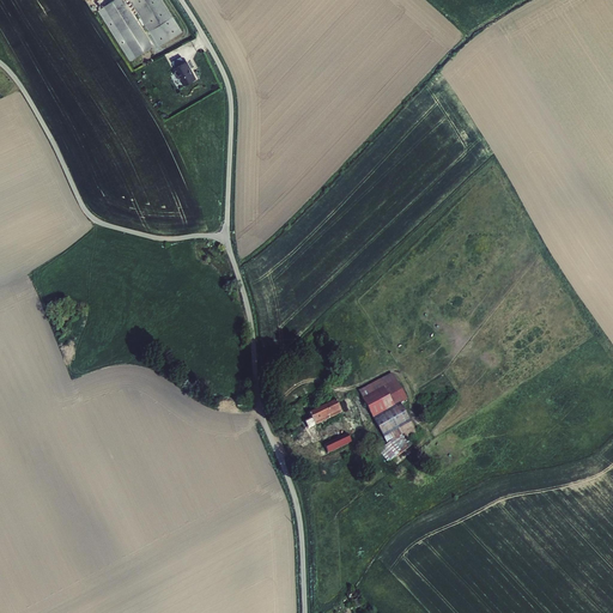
[(159,50),(126,0),(121,0),(102,12),(135,65),(159,50)]
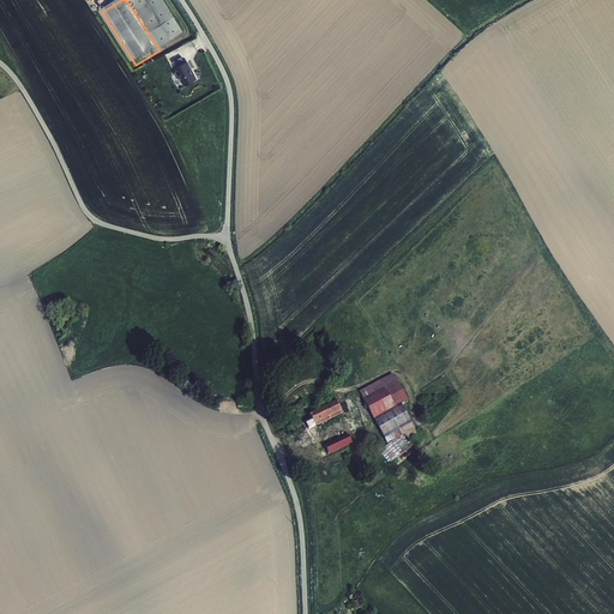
[(164,0),(132,0),(163,47),(186,31),(164,0)]
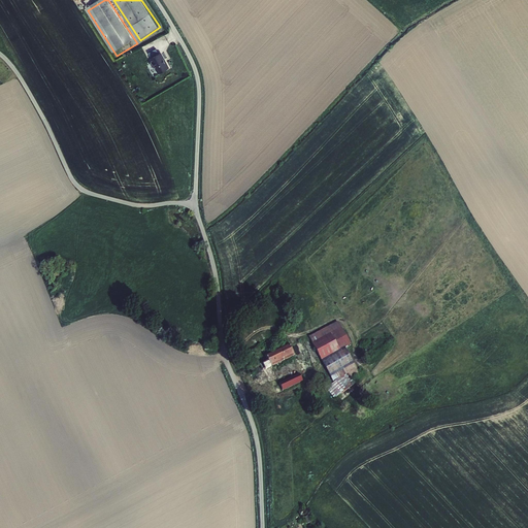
[(157,74),(170,68),(163,52),(150,58),(157,74)]
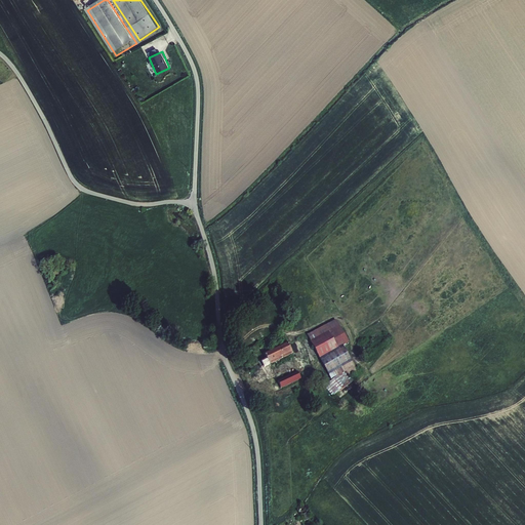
[(326,332),(308,342),(317,360),(335,350),(326,332)]
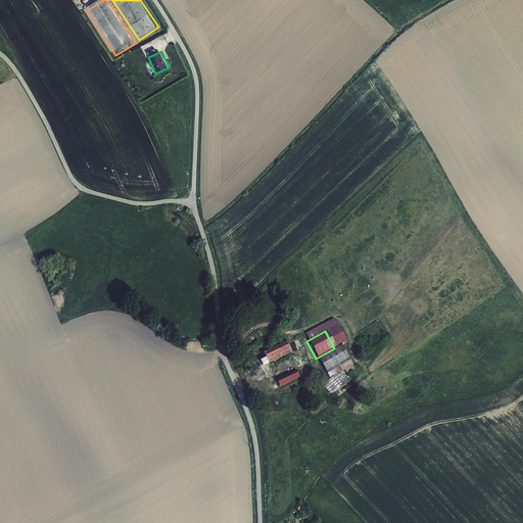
[(275,382),(267,364),(289,352),(298,371),(303,368),(290,344),(285,346),(283,341),(262,351),(258,346),(256,348),(256,349),(253,351),(259,364),(253,367),(257,374),(263,371),(270,388),(276,385),(277,387),(297,378),(294,372),(275,382)]
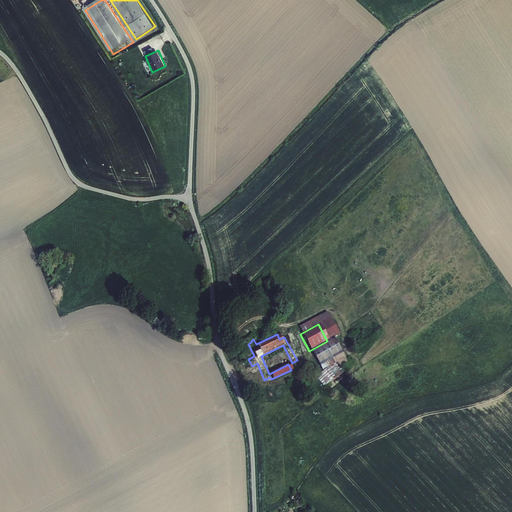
[(252,366),(248,359),(235,365),(238,372),(252,366)]
